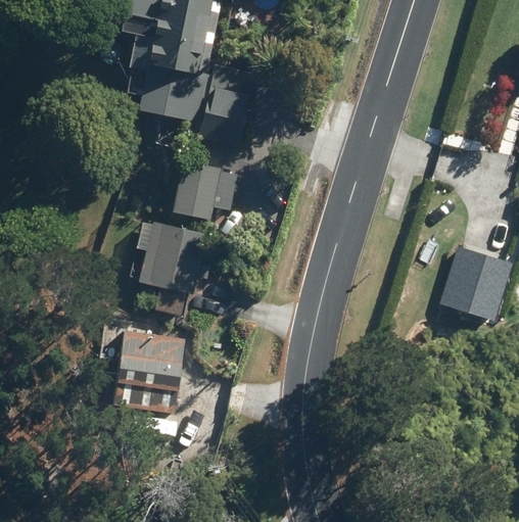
[(161,0),(139,110),(197,123),(206,80),(202,79),(219,0),(161,0)]
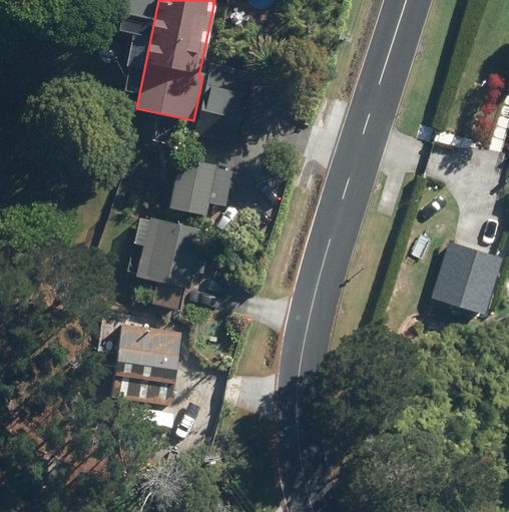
[(231,145),(248,75),(211,65),(193,136),(231,145)]
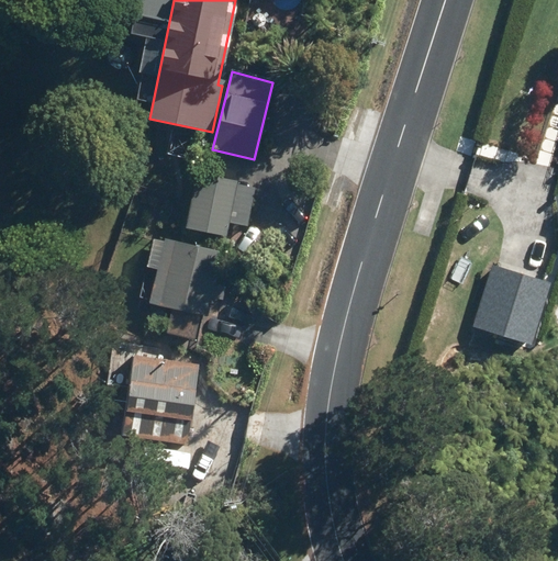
[(235,181),(196,175),(185,228),(225,235),(235,181)]
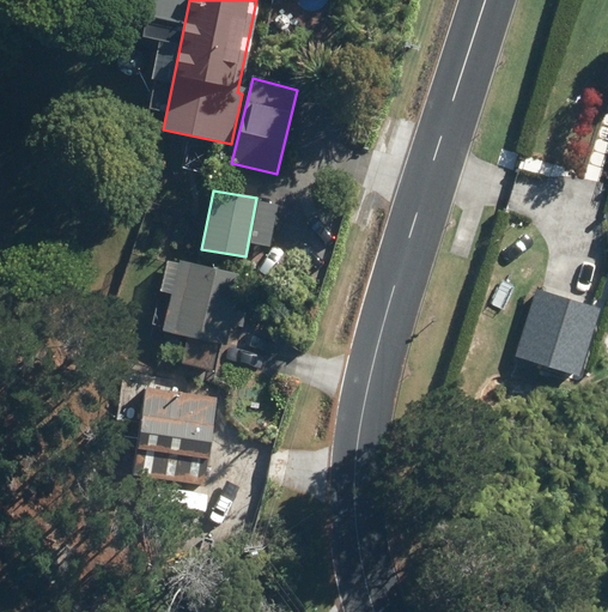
[(178,264),(162,329),(186,335),(180,359),(214,368),(220,345),(222,346),(238,278),(178,264)]
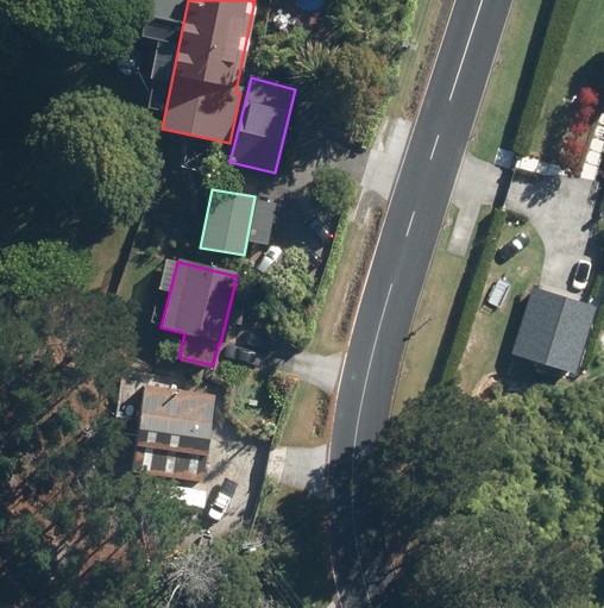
[(510,353),(574,373),(595,309),(530,289),(510,353)]
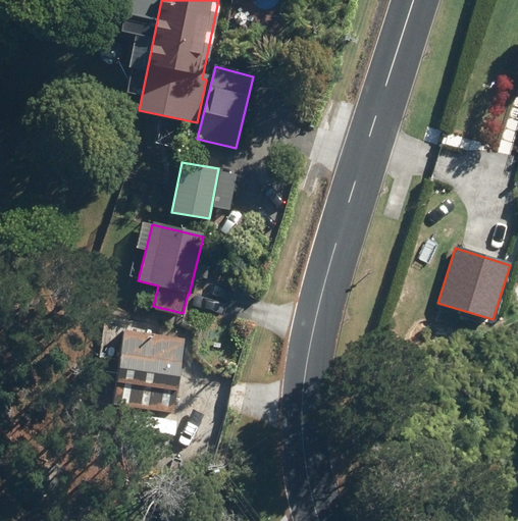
[(130,328),(121,377),(176,386),(185,337),(130,328)]
